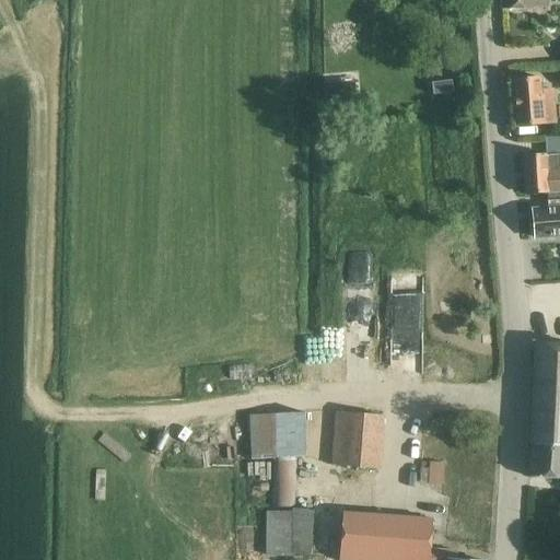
[(501,0),(501,9),(523,10),(535,10),(535,0),(501,0)]
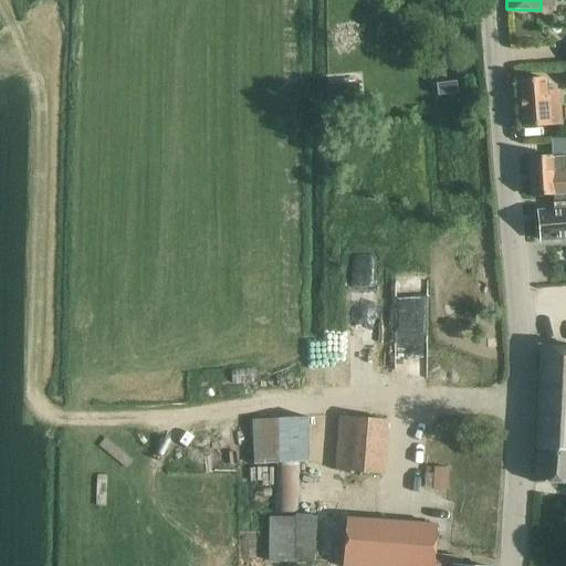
[(441,85),(433,86),(435,96),(442,95),(442,97),(460,95),(458,81),(440,83),(441,85)]
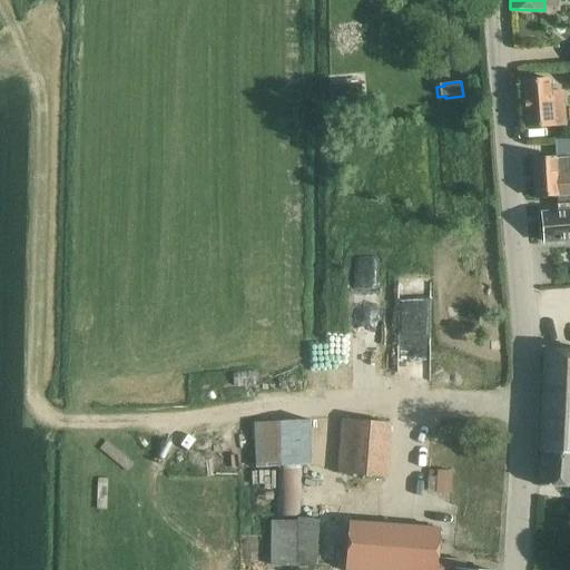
[(551,81),(546,81),(523,84),(527,128),(564,125),(562,94),(552,94),(551,81)]
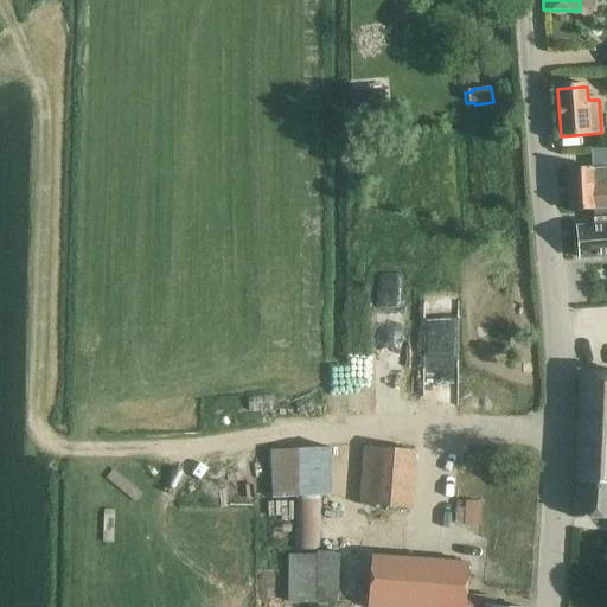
[(385,88),(351,91),(352,112),(387,108),(385,88)]
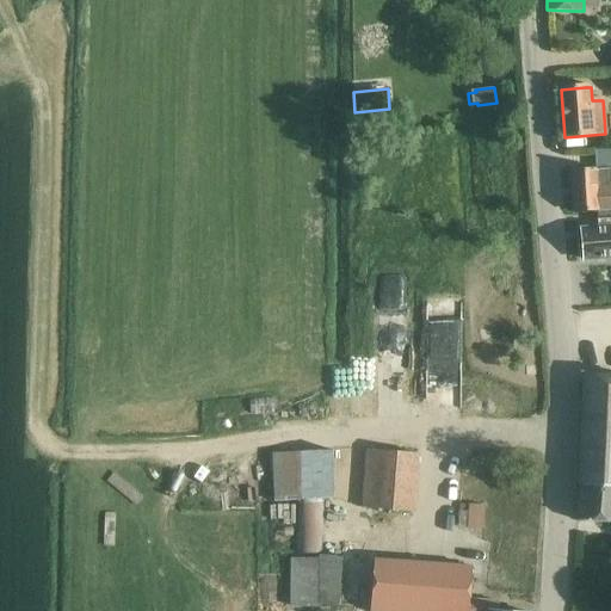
[(610,210),(609,170),(594,171),(571,172),(573,214),(610,210)]
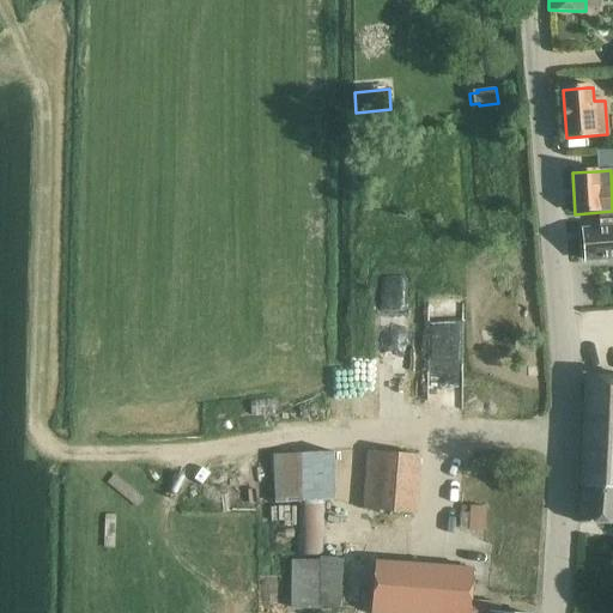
[(586,261),(599,260),(612,258),(612,219),(600,220),(600,229),(583,231),(586,261)]
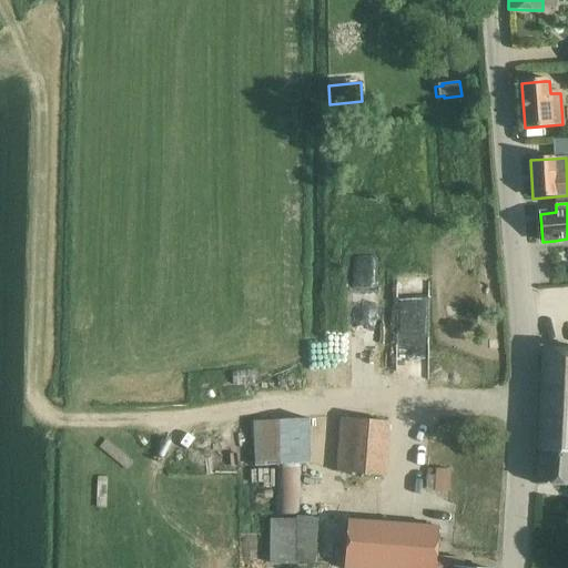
[(567,351),(544,350),(539,447),(536,484),(567,486),(567,351)]
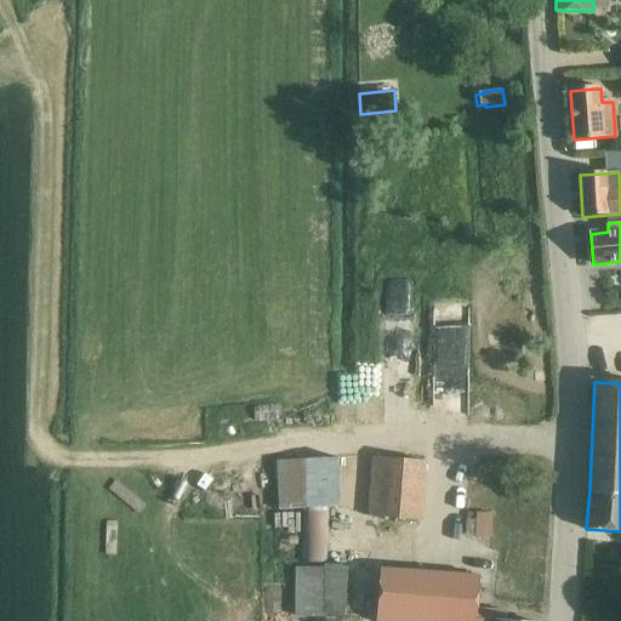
[(277,404),(254,406),(255,423),(278,421),(277,404)]
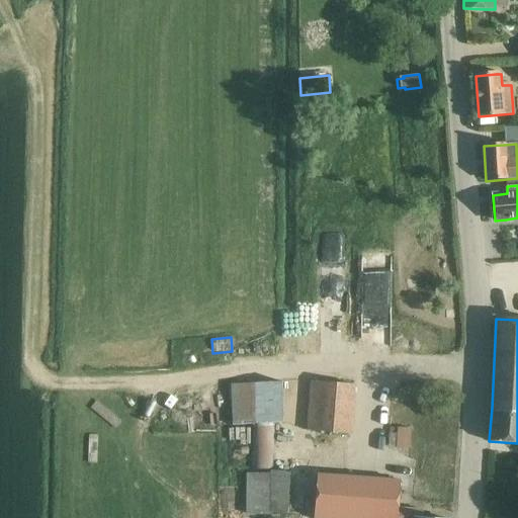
[(309,431),(329,433),(349,434),(352,384),(313,381),(309,431)]
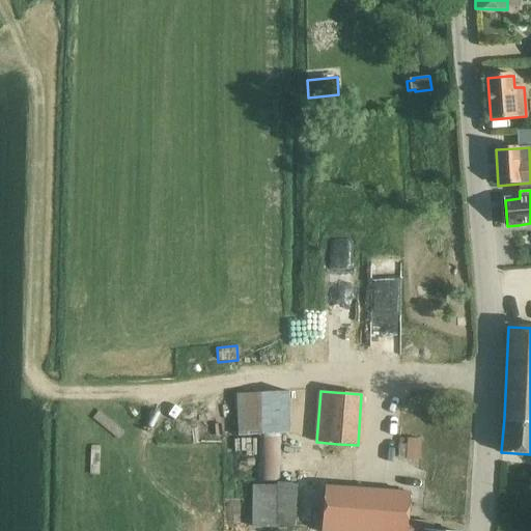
[(238,394),(239,436),(259,435),(257,481),(278,481),(278,434),(291,432),(290,392),(238,394)]
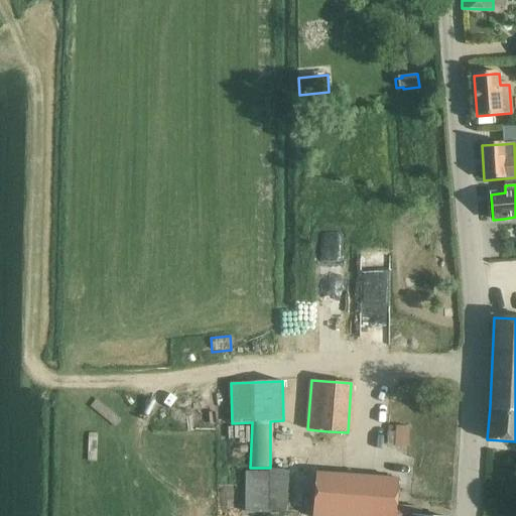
[(389,425),(388,445),(408,446),(409,426),(389,425)]
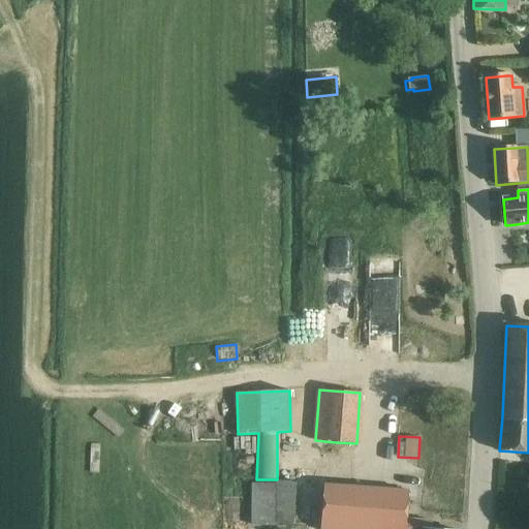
[(253,484),(251,525),(294,524),(298,481),(276,480),(276,484),(256,484),(253,484)]
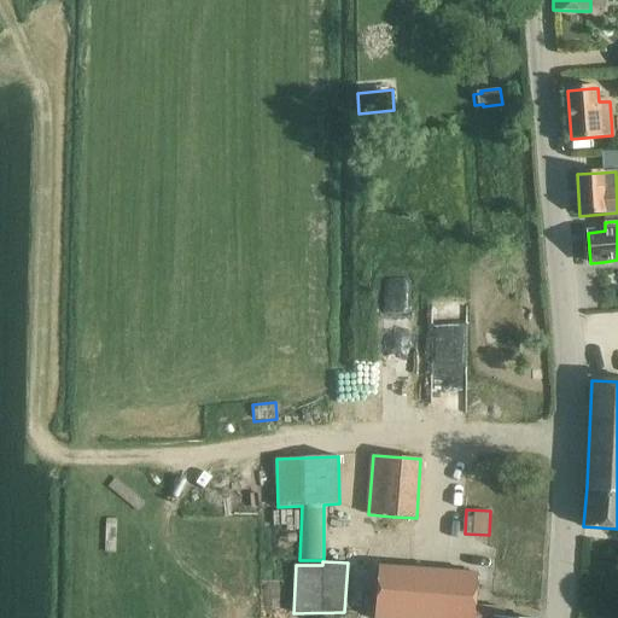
[(382,566),(377,617),(503,617),(505,610),(474,607),(477,573),(382,566)]
